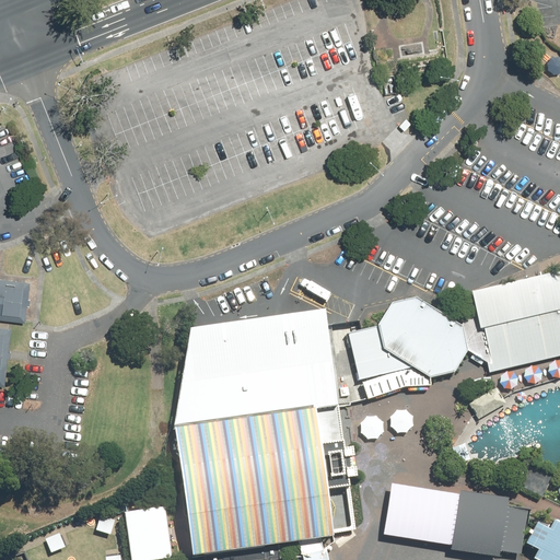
[(559,270),(540,276),(471,292),(476,308),(462,325),(467,352),(488,363),(490,372),(559,357),(559,270)]
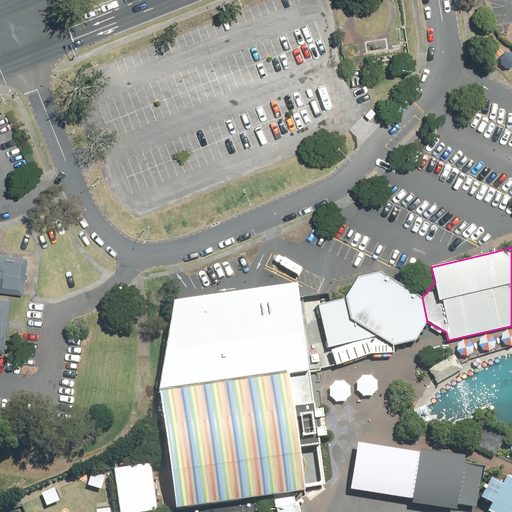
[(0,359),(3,360),(9,304),(0,303),(0,291),(24,294),(28,259),(0,255),(0,359)]
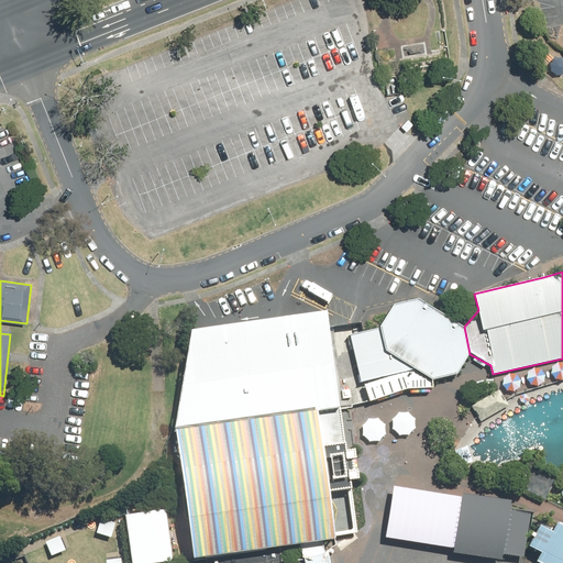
[(351,335),(361,382),(364,382),(370,401),(432,382),(457,375),(470,354),(464,327),(433,309),(418,299),(394,305),(390,311),(381,328),(364,332),(351,335)]
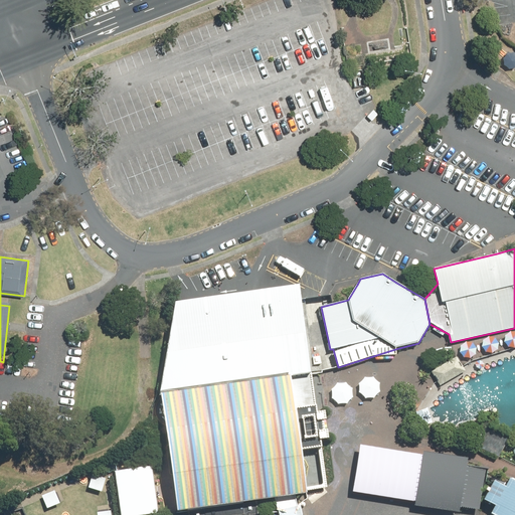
[(176,299),(161,390),(177,512),(276,498),(326,488),(321,434),(312,372),(301,300),(299,284),(176,299)]
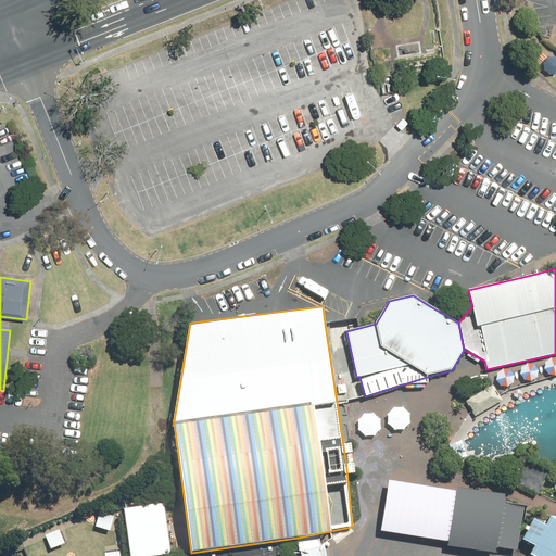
[(493,384),(466,400),(475,416),(503,401),(493,384)]
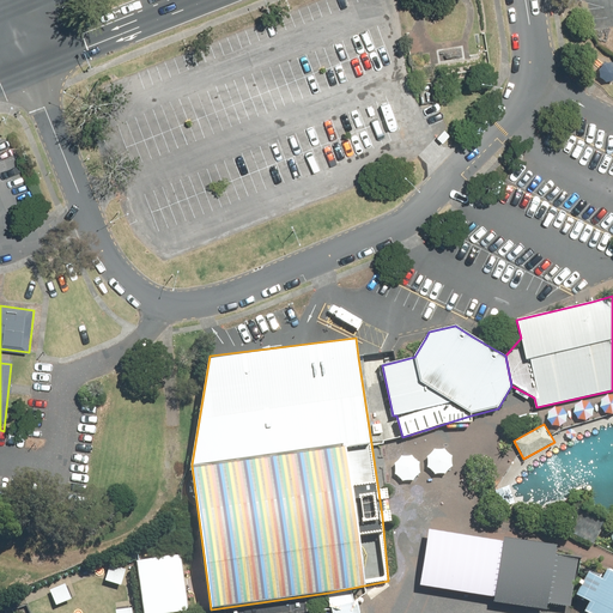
[(507,541),(431,530),(423,586),(498,598),(507,541)]
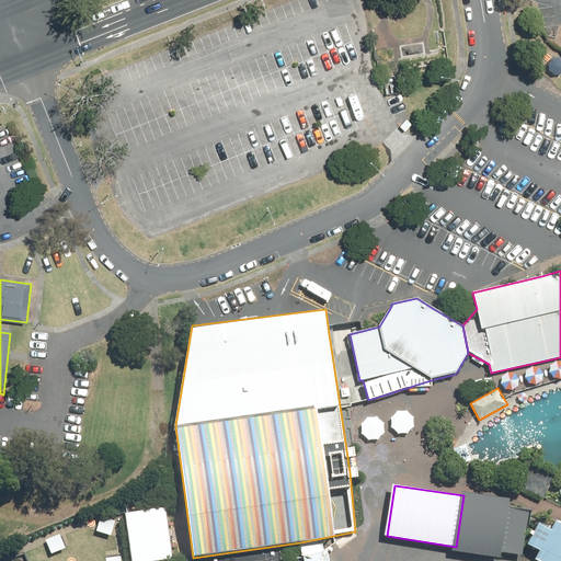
[(464,492),(464,495),(456,547),(455,552),(502,560),(503,553),(510,508),(512,500),(464,492)]
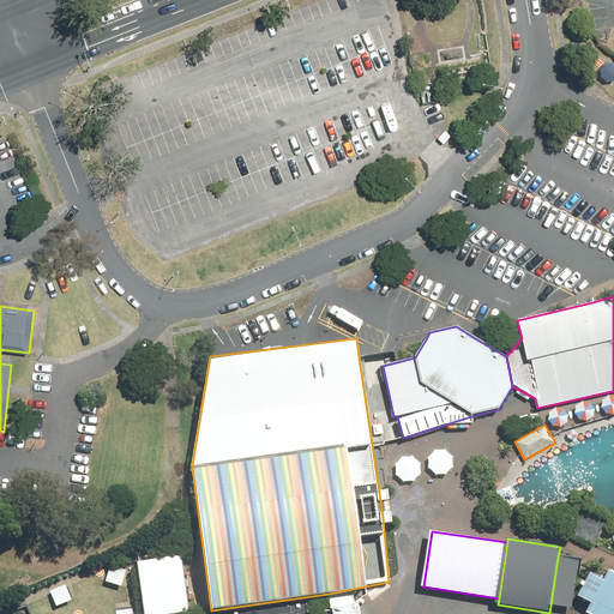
[(185,578),(181,555),(138,561),(144,613),(168,613),(190,612),(187,593),(185,578)]
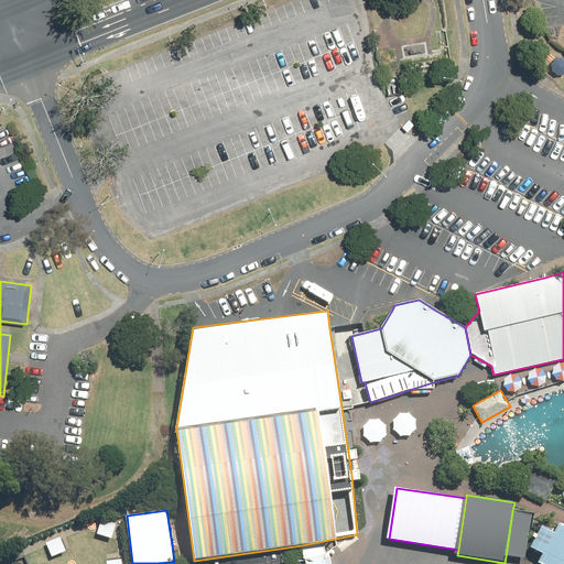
[(512,511),(506,556),(528,560),(529,546),(532,521),(532,514),(512,511)]
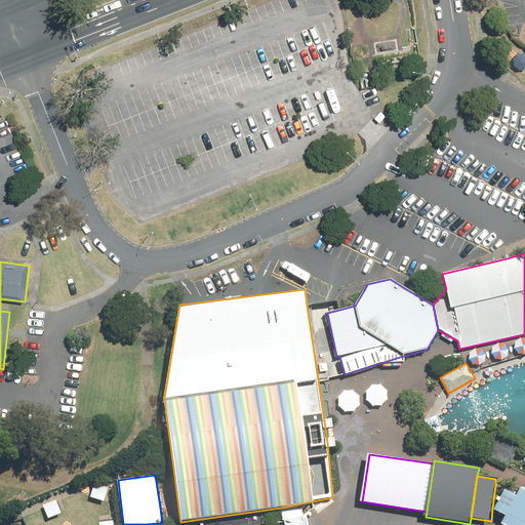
[(499,523),(503,524),(524,524),(524,489),(519,487),(516,494),(503,489),(492,509),(505,515),(499,523)]
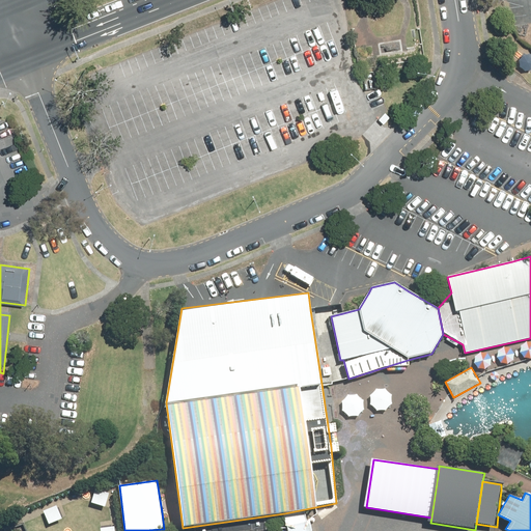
[(336,503),(284,513),(287,530),(313,530),(312,527),(339,507),(336,503)]
